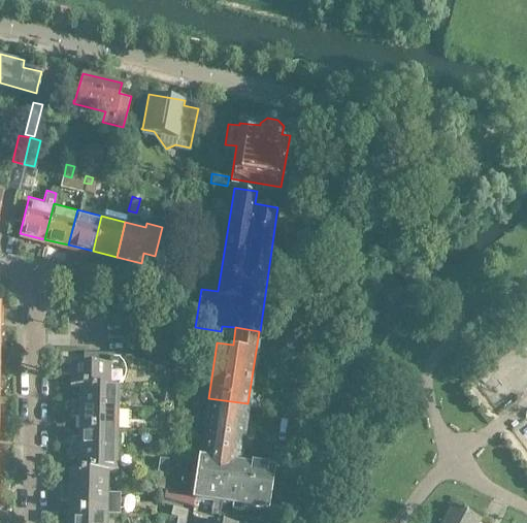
[(69,384),(77,384),(119,385),(119,382),(122,380),(125,373),(126,368),(125,363),(122,359),(119,356),(119,350),(83,349),(83,362),(61,361),(61,370),(69,370),(69,384)]
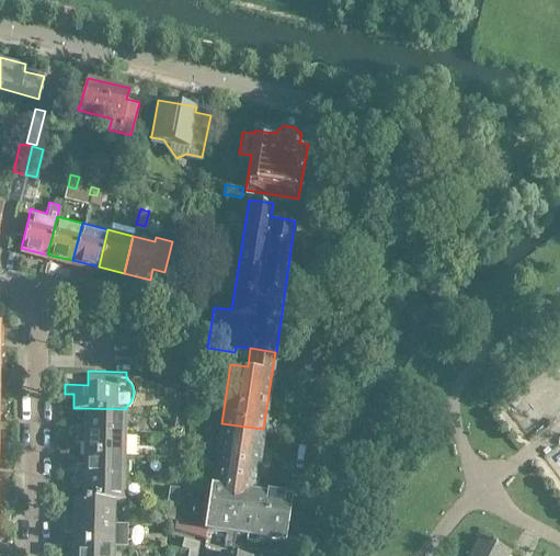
[(73,421),(73,430),(125,431),(126,409),(82,408),(82,421),(73,421)]
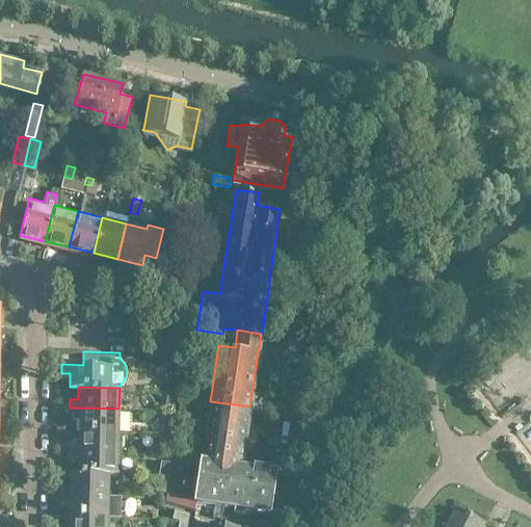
[(164,403),(174,405),(176,390),(167,389),(164,403)]
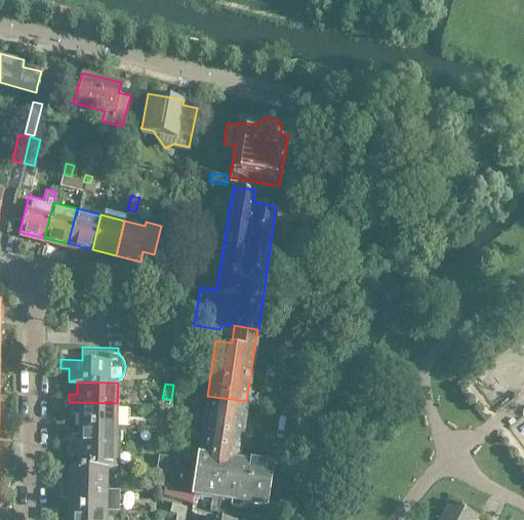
[(199,450),(230,455),(239,456),(246,401),(207,396),(199,450)]
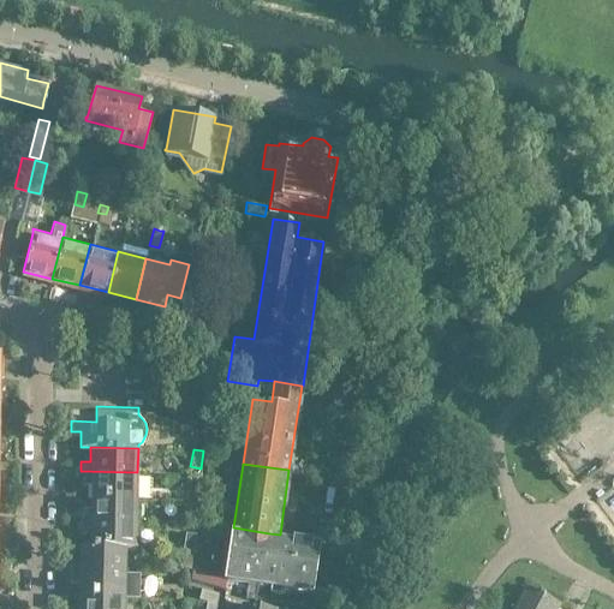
[(137,472),(81,471),(79,481),(90,481),(90,495),(137,496),(137,472)]
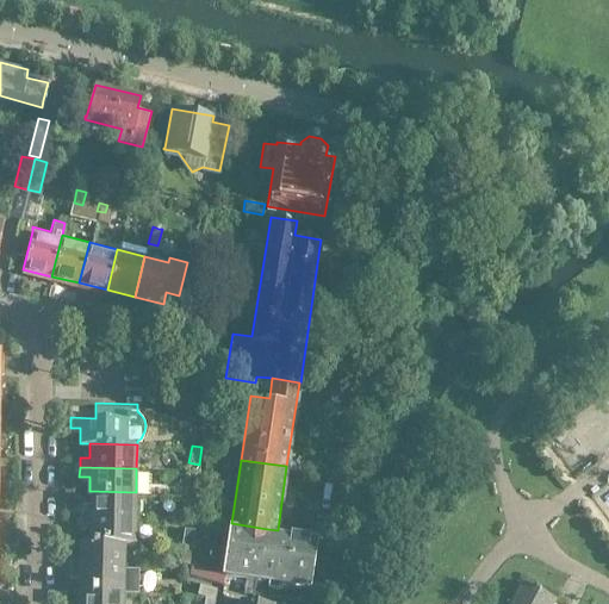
[(185,493),(194,496),(197,480),(187,478),(185,493)]
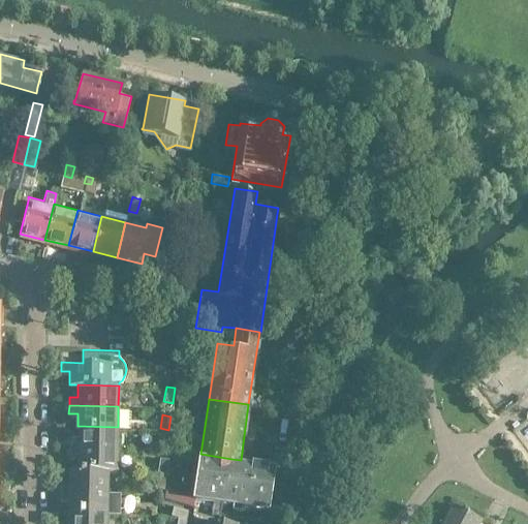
[(78,438),(68,438),(68,447),(117,448),(118,427),(78,426),(78,438)]
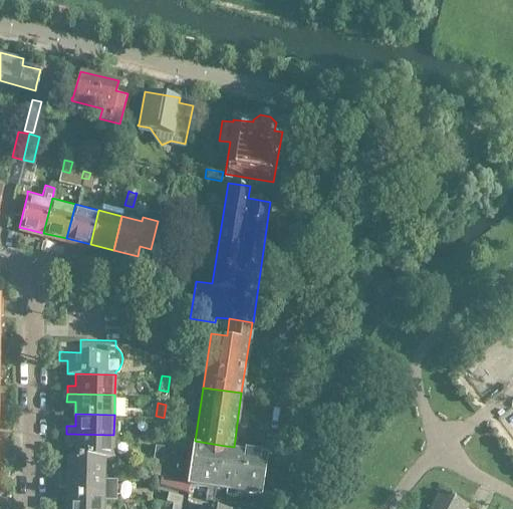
[(153,431),(161,432),(164,418),(156,416),(153,431)]
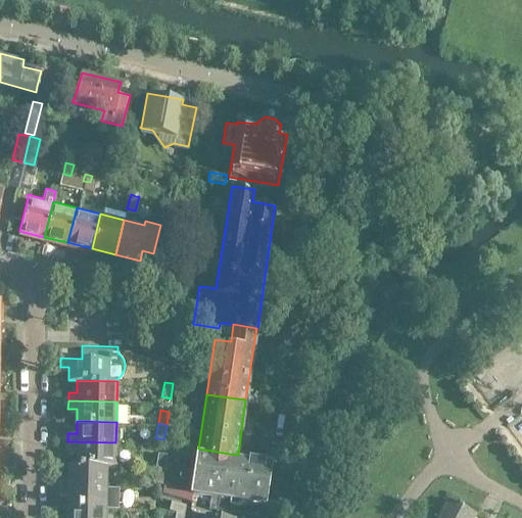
[(67,441),(67,450),(76,451),(76,462),(66,462),(66,463),(115,464),(115,442),(67,441)]
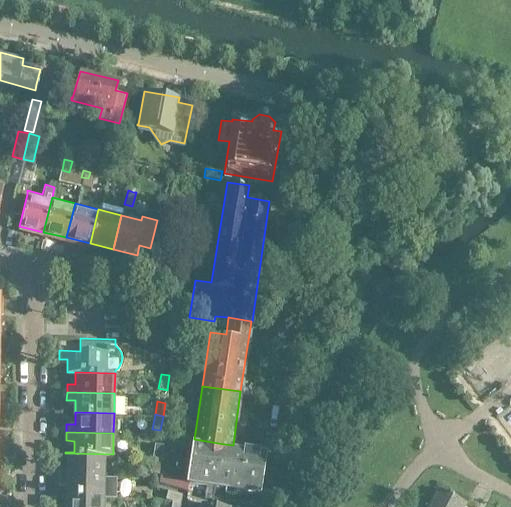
[(152,455),(160,457),(162,443),(154,441),(152,455)]
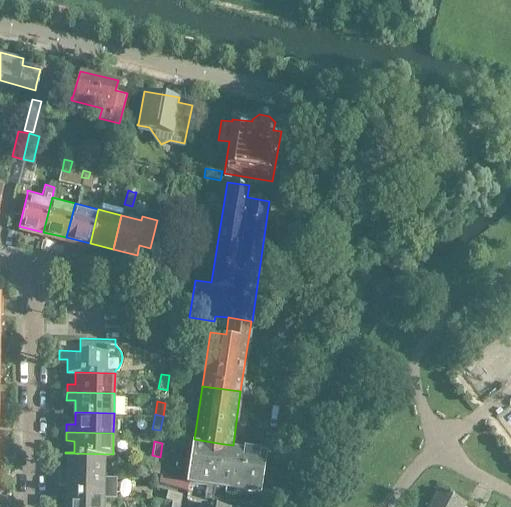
[(224,444),(224,447),(192,442),(187,479),(210,482),(208,495),(216,496),(218,484),(225,485),(225,490),(235,491),(236,486),(258,490),(264,452),(232,448),(233,445),(224,444)]
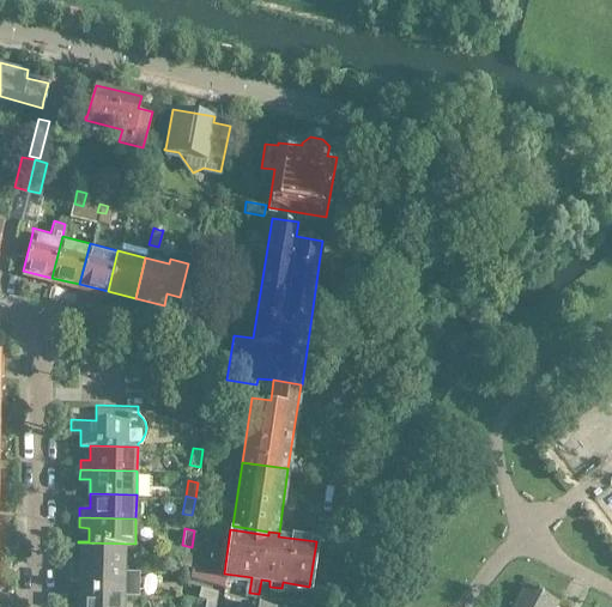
[(126,544),(78,542),(78,557),(68,557),(68,566),(125,568),(126,544)]
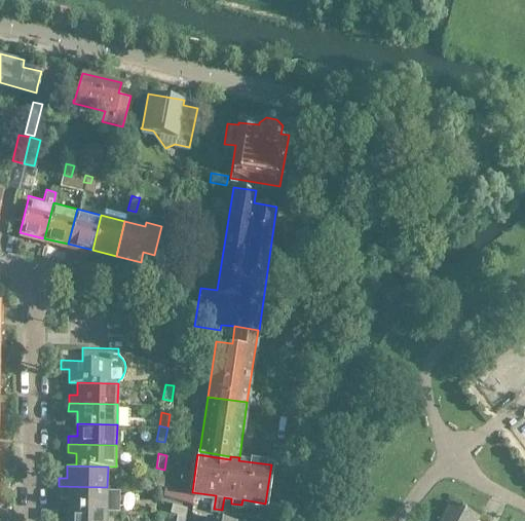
[(162,484),(164,470),(156,468),(153,483),(162,484)]
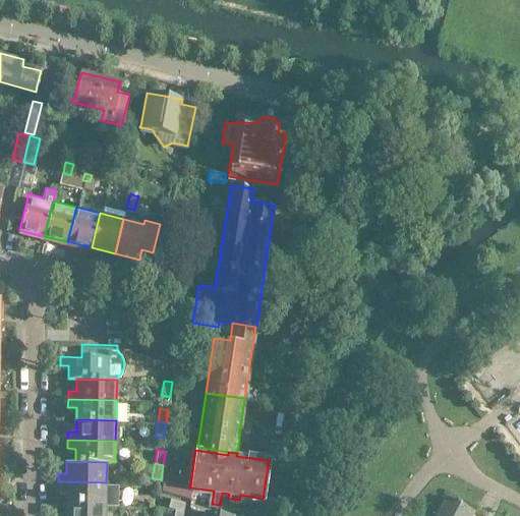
[(160,480),(158,494),(188,498),(189,483),(160,480)]
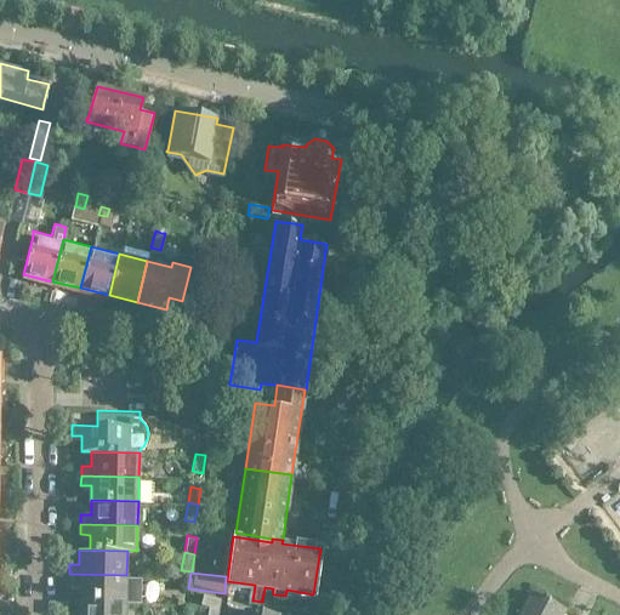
[(69,574),(69,585),(79,585),(79,599),(126,599),(140,601),(141,576),(126,575),(69,574)]
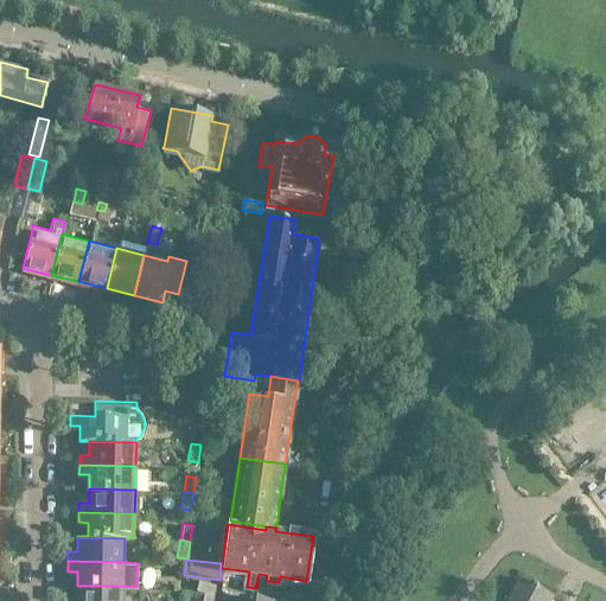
[(547,600),(552,592),(520,575),(505,600),(547,600)]
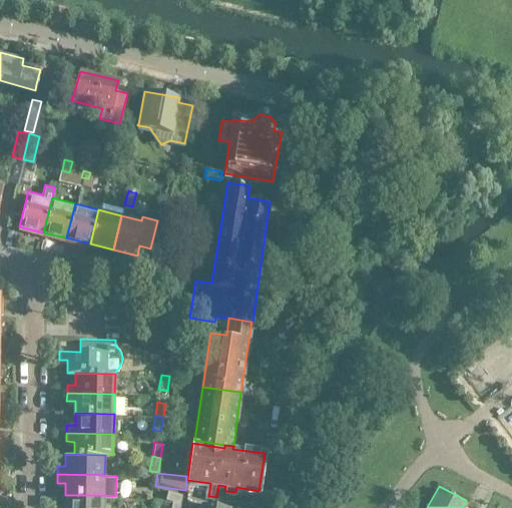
[(181,493),(167,489),(165,497),(171,499),(171,500),(180,501),(181,493)]
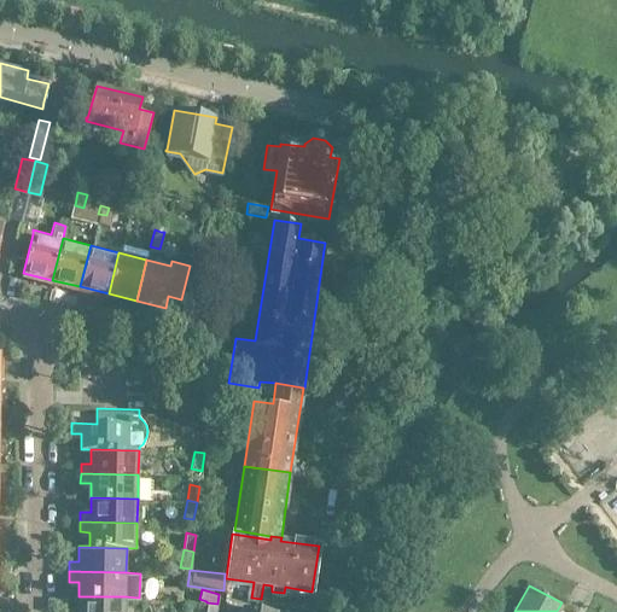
[(79,596),(77,611),(68,611),(124,611),(126,596),(79,596)]
